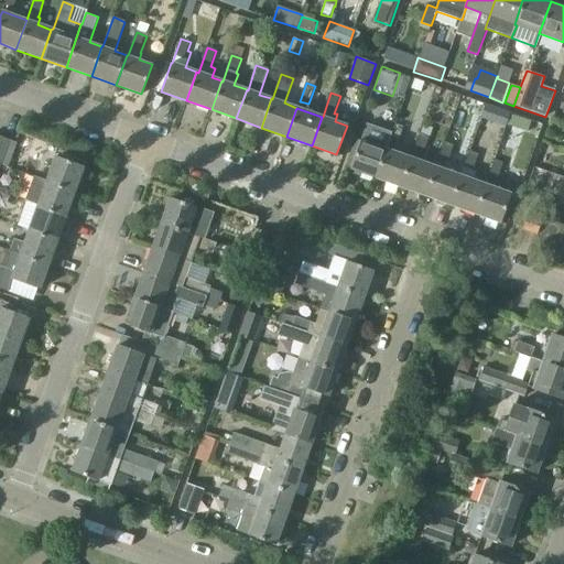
[(396,123),(389,142),(398,145),(404,127),(396,123)]
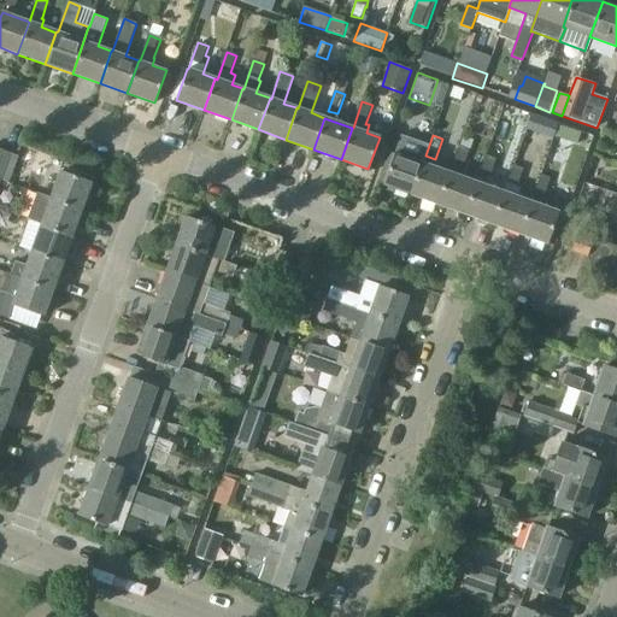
[(395,153),(383,186),(411,195),(423,164),(422,163),(428,148),(401,139),(397,154),(395,153)]
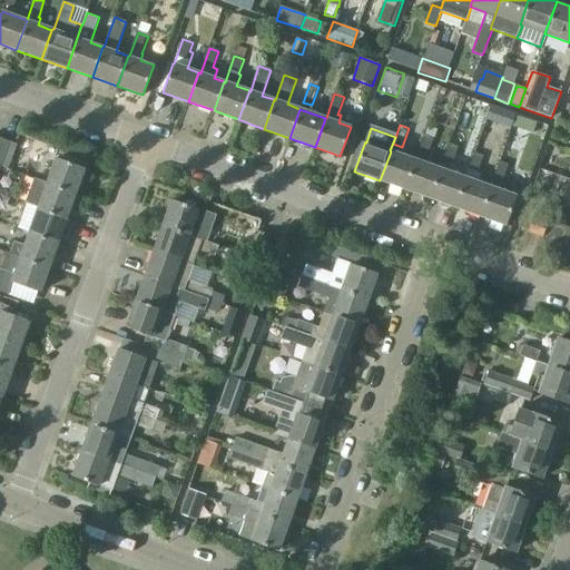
[(425,136),(419,154),(428,157),(434,139),(425,136)]
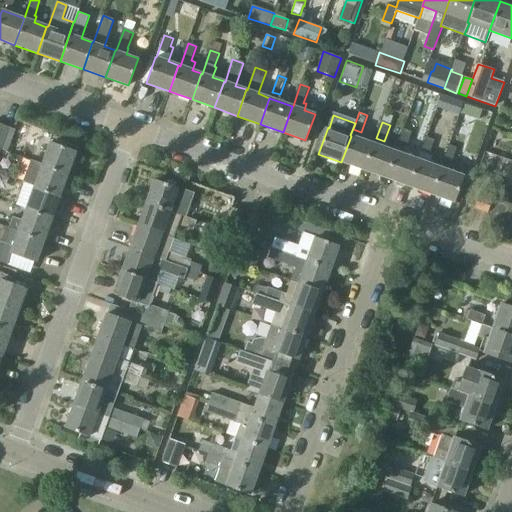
[(0,150),(8,153),(16,131),(0,124),(0,150)]
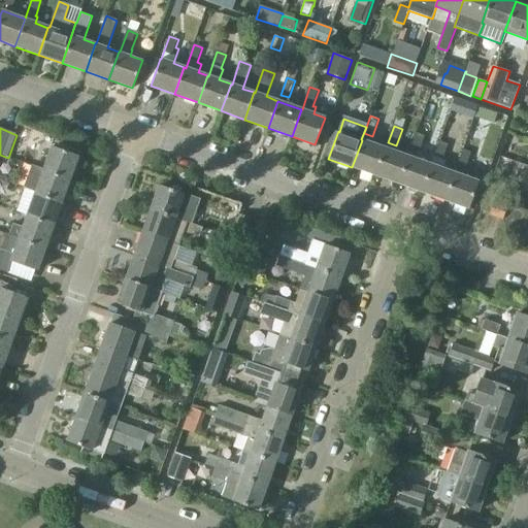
[(416,134),(410,151),(419,154),(425,137),(416,134)]
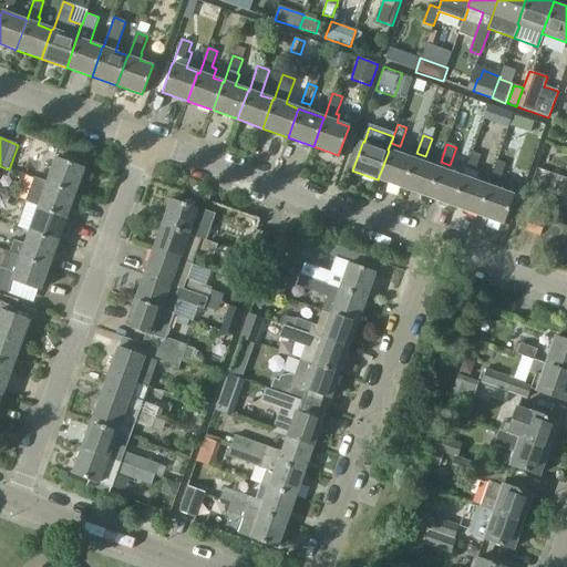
[(389,151),(378,179),(403,188),(413,160),(389,151)]
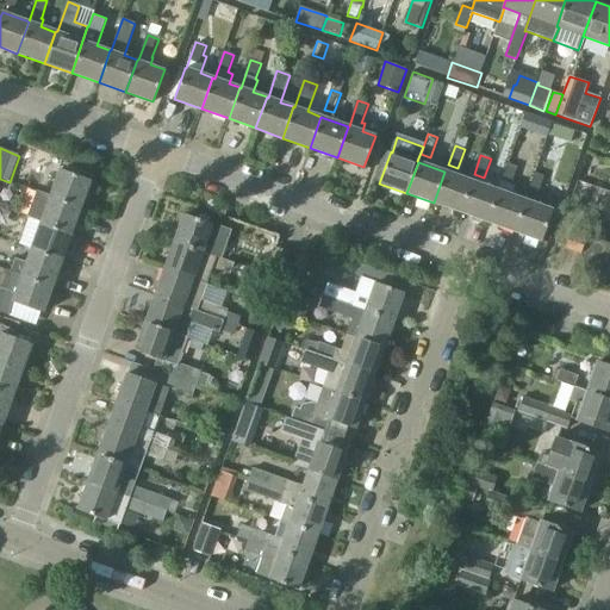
[(498,191),(487,222),(514,231),(526,200),(512,195),(515,187),(512,186),(518,167),(508,163),(498,191)]
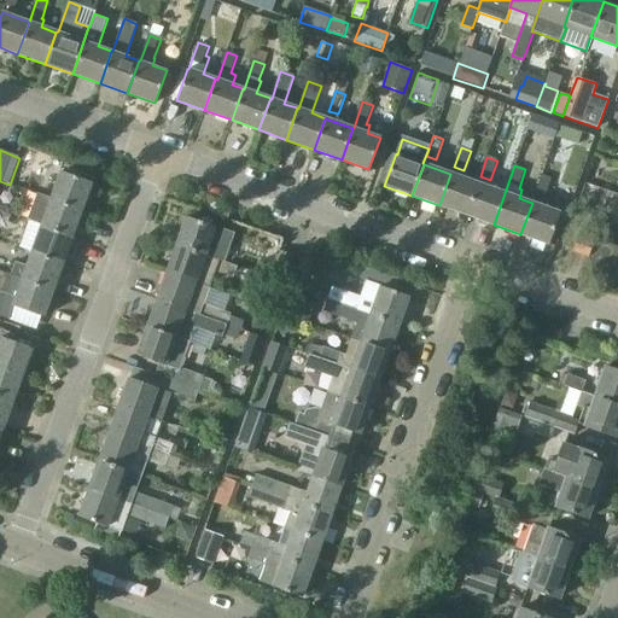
[(91,184),(60,173),(51,198),(81,209),(91,184)]
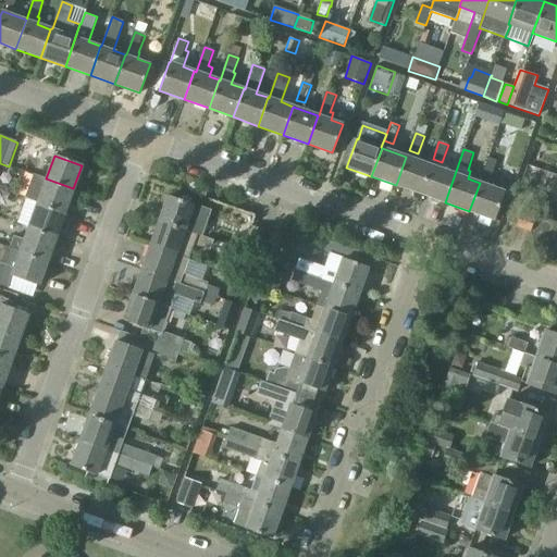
[(406,157),(396,185),(420,194),(431,165),(406,157)]
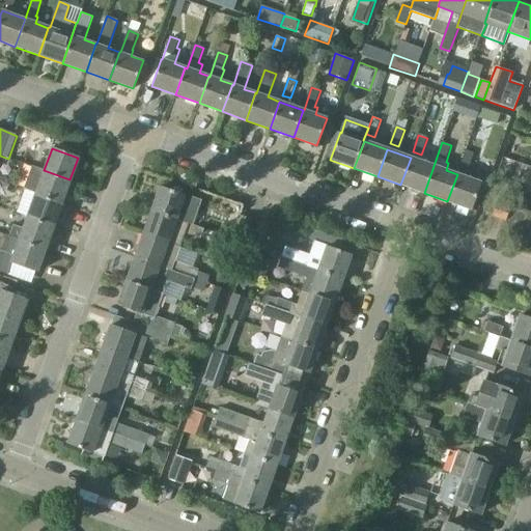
[(466,150),(459,167),(468,170),(474,154),(466,150)]
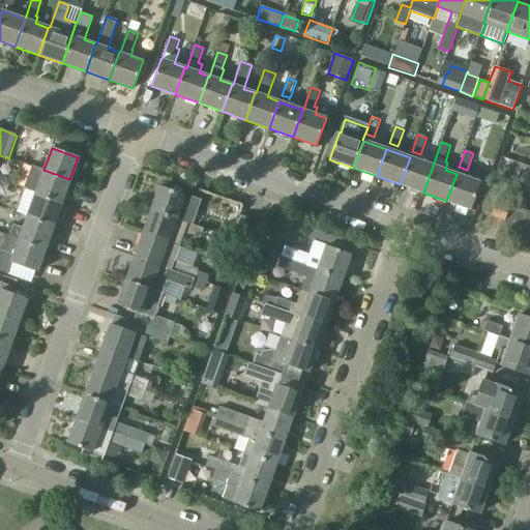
[(410,157),(400,184),(423,193),(433,166),(410,157)]
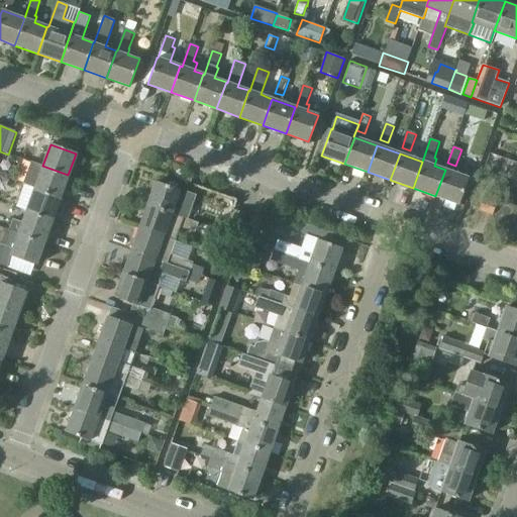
[(23,185),(34,189),(35,188),(60,197),(68,175),(42,166),(31,162),(23,185)]
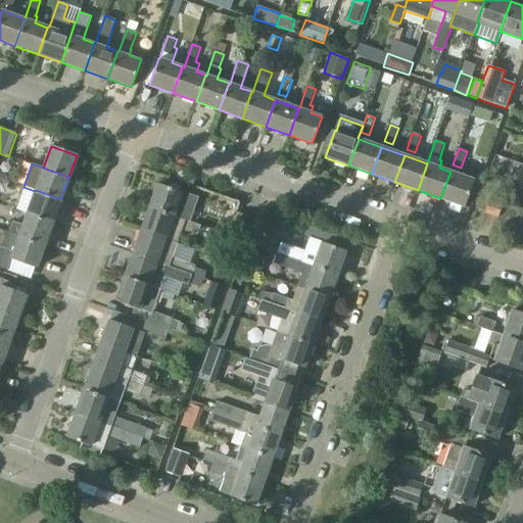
[(450,172),(440,198),(463,207),(473,179),(450,172)]
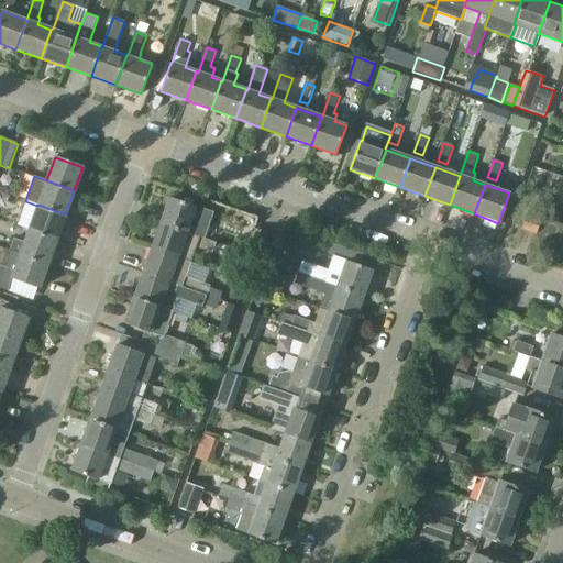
[(170,198),(161,223),(186,233),(187,232),(203,239),(212,213),(196,208),(170,198)]
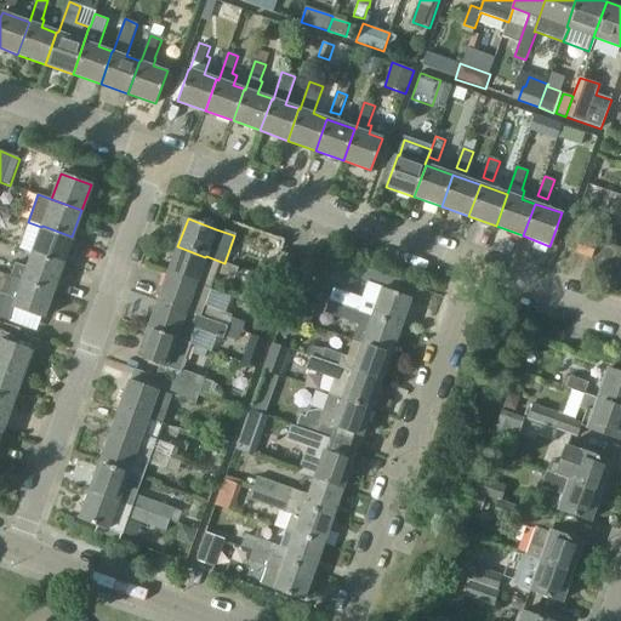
[(43,226),(41,227),(32,254),(62,265),(72,237),(43,226)]
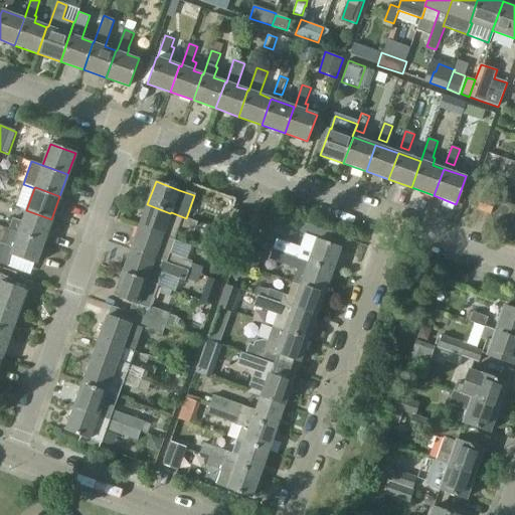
[(481,195),(476,209),(490,214),(495,201),(481,195)]
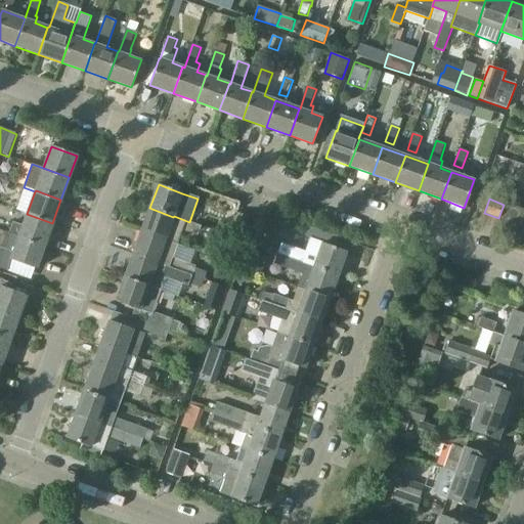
[(498,218),(498,219),(523,228),(523,210),(504,203),(504,205),(498,218)]
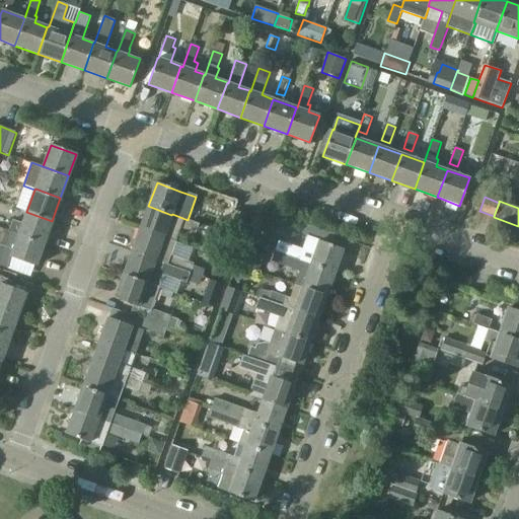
[(171,215),(148,206),(140,229),(176,242),(181,229),(196,234),(200,224),(188,220),(172,214),(171,215)]
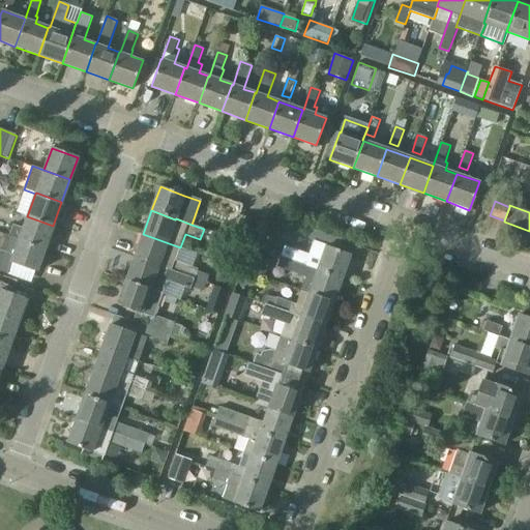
[(239,215),(235,227),(231,238),(243,242),(252,219),(239,215)]
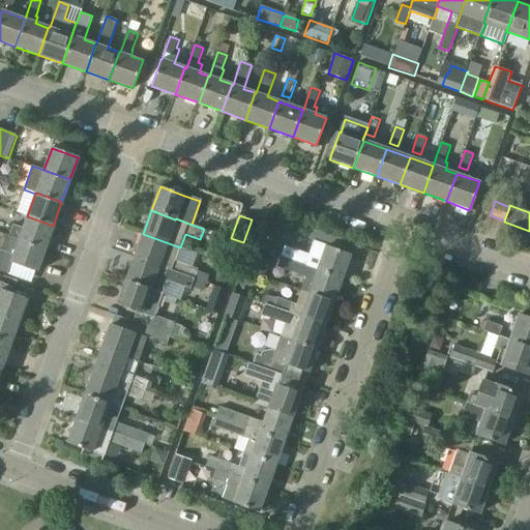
[(19,239),(45,248),(53,226),(27,216),(23,228),(13,225),(9,236),(19,239)]
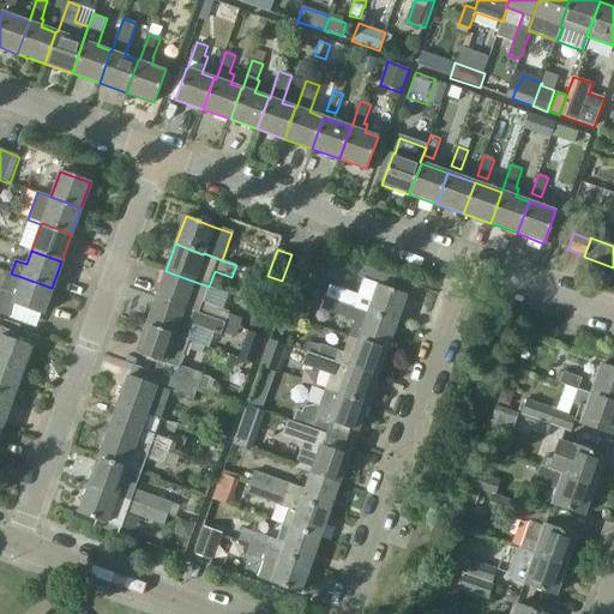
[(290,286),(314,294),(324,265),(300,257),(290,286)]
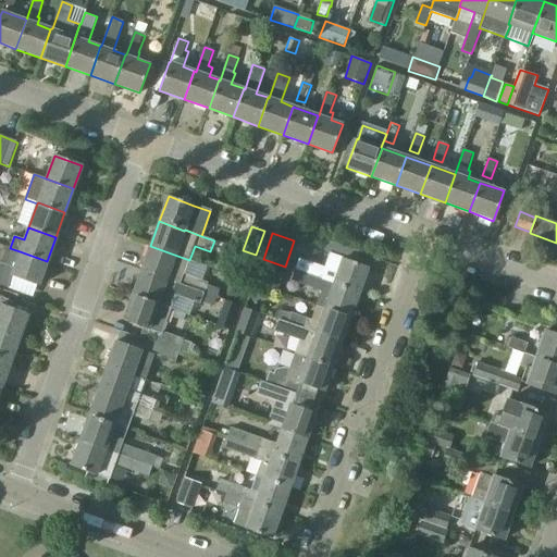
[(150,246),(141,271),(196,291),(218,298),(221,289),(208,285),(208,283),(184,274),(189,260),(150,246)]
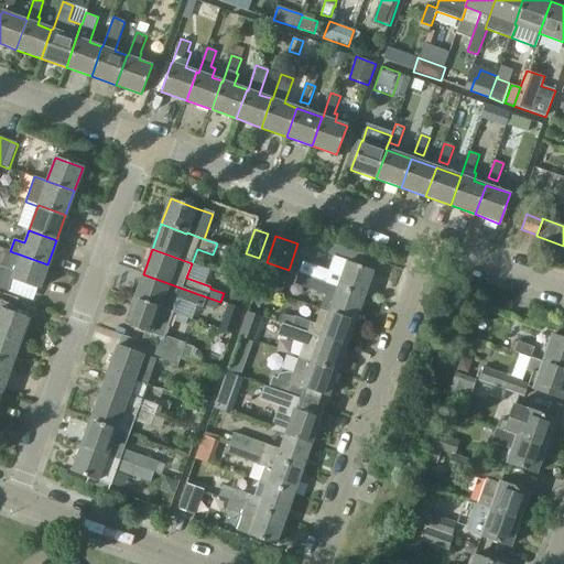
[(7,250),(0,269),(0,288),(9,291),(13,279),(39,289),(47,264),(20,255),(10,251),(7,250)]
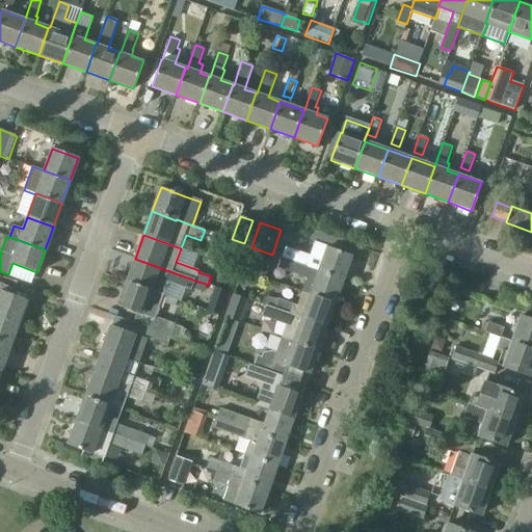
[(310,257),(286,248),(283,258),(344,280),(352,256),(315,242),(310,257)]
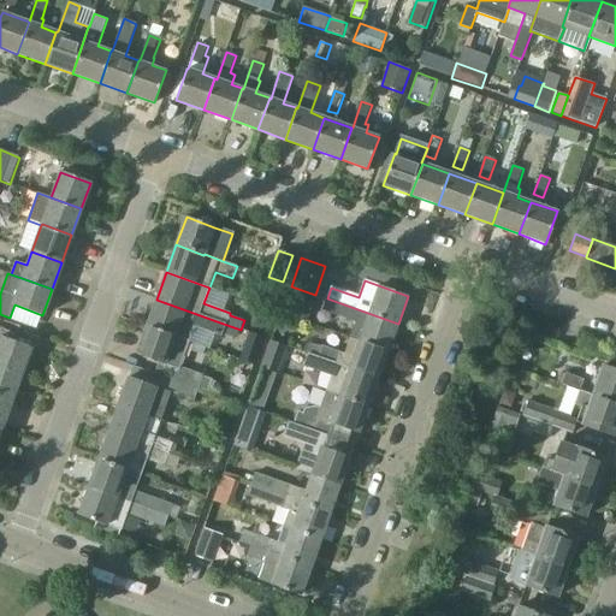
[(288,295),(280,313),(307,323),(313,304),(288,295)]
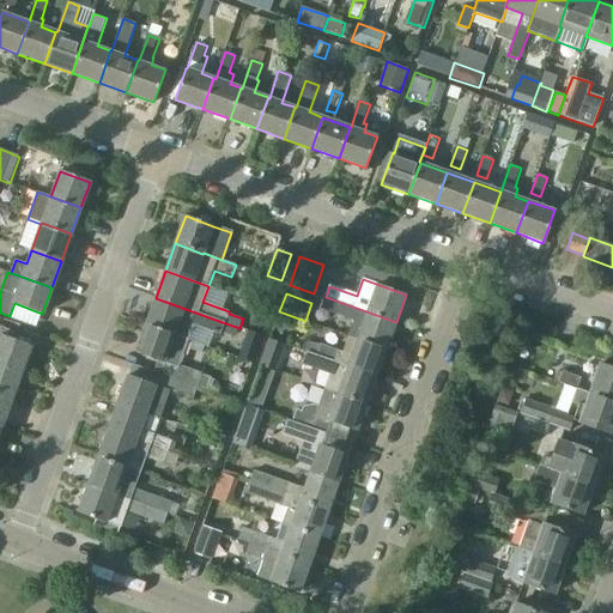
[(353,321),(349,337),(376,346),(386,350),(396,322),(326,297),(322,307),(332,310),(332,313),(349,317),(349,319),(353,321)]
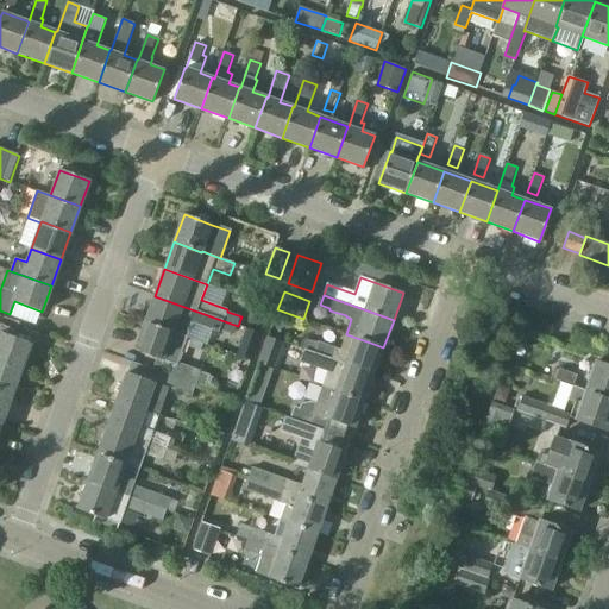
[(155,296),(145,324),(187,338),(193,321),(215,331),(219,332),(219,331),(234,337),(238,326),(214,318),(155,296)]
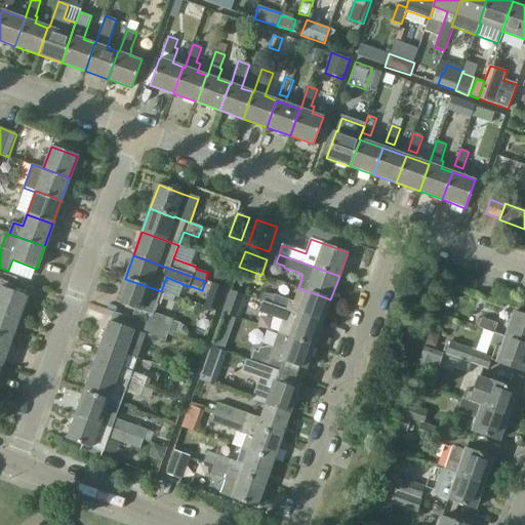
[(212,283),(225,288),(230,274),(217,270),(212,283)]
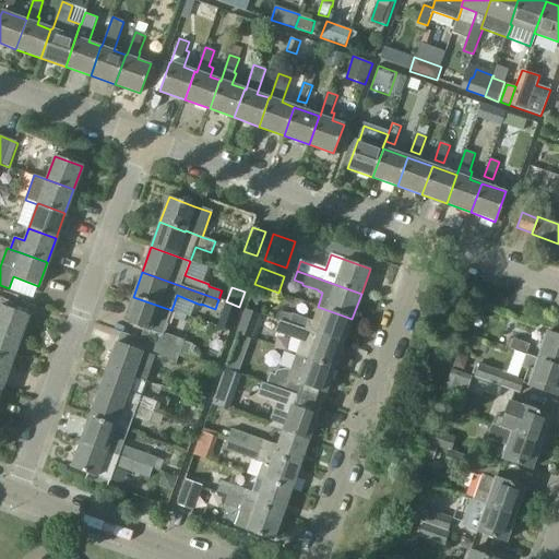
[(0,332),(20,339),(28,314),(13,309),(15,304),(0,297),(0,332)]
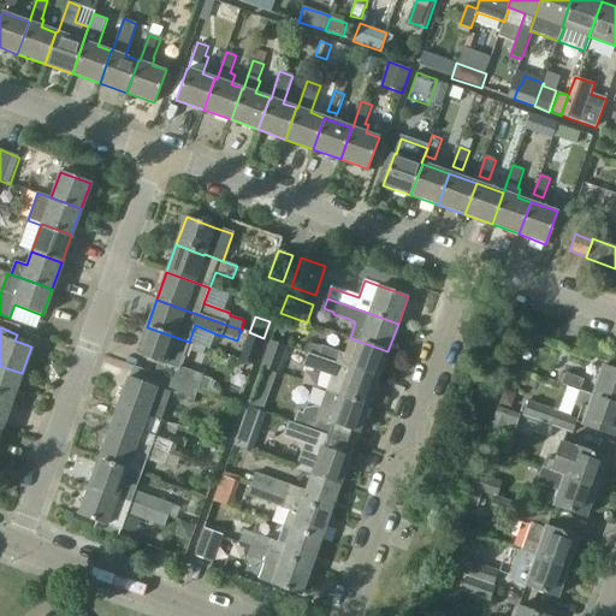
[(199,390),(199,389),(220,396),(221,391),(220,388),(219,385),(215,381),(213,380),(203,377),(203,375),(181,367),(189,342),(147,327),(136,355),(158,363),(154,373),(136,367),(199,390)]
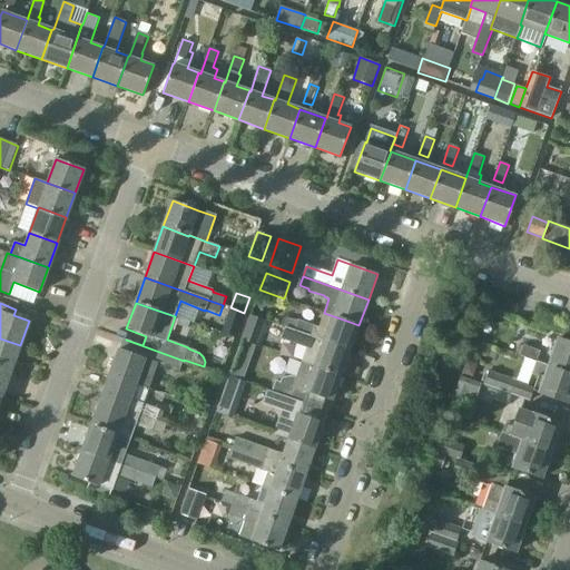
[(244,313),(231,307),(222,334),(234,338),(244,313)]
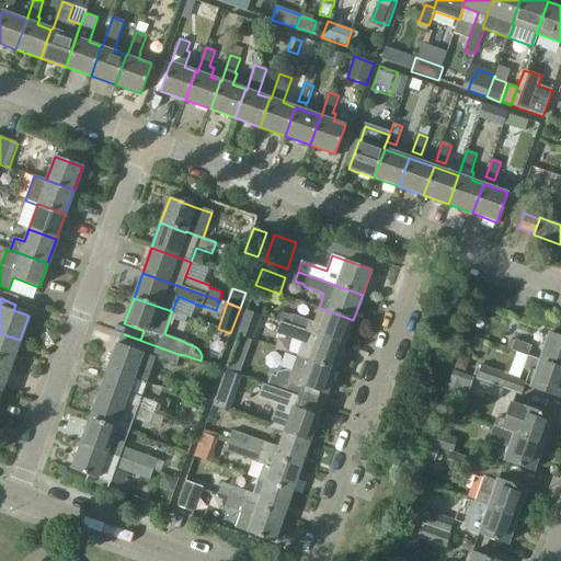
[(294,315),(289,325),(344,344),(353,320),(344,317),(319,308),(313,322),(294,315)]
